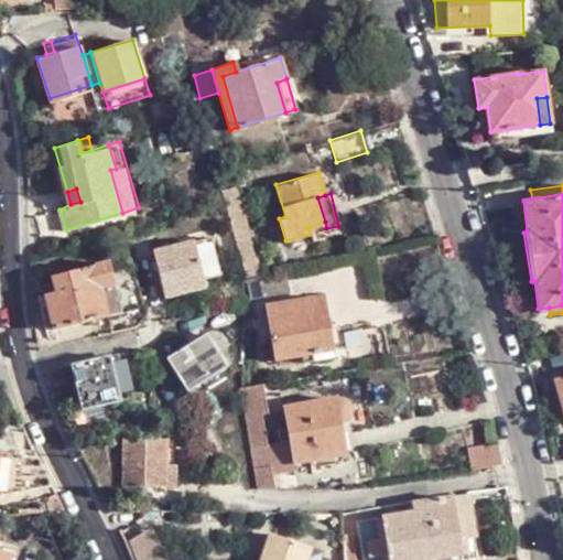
[(195,232),(204,279),(217,277),(208,229),(195,232)]
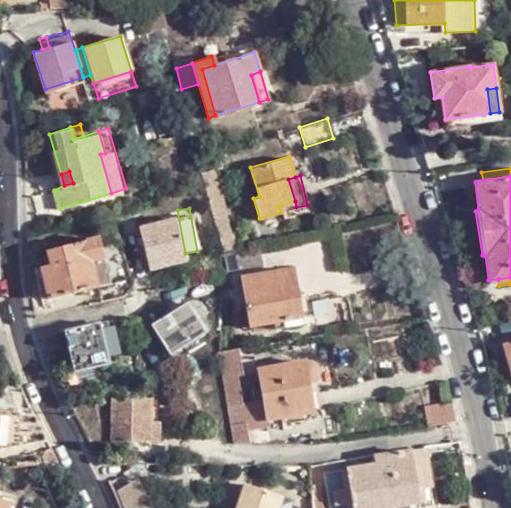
[(172,209),(134,220),(148,267),(186,256),(172,209)]
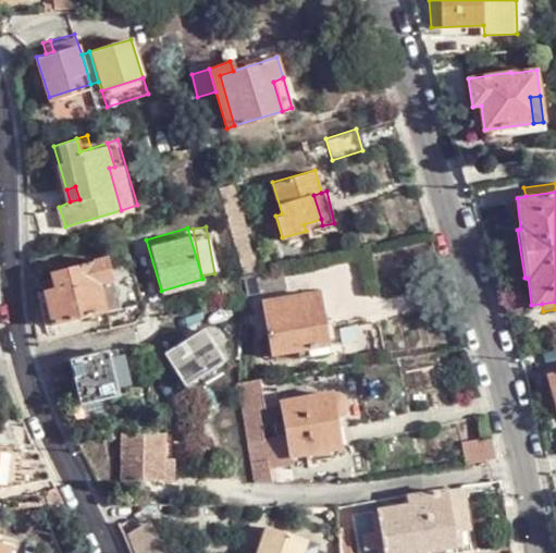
[(42,290),(53,331),(58,331),(56,324),(141,302),(130,252),(50,272),(53,286),(42,290)]
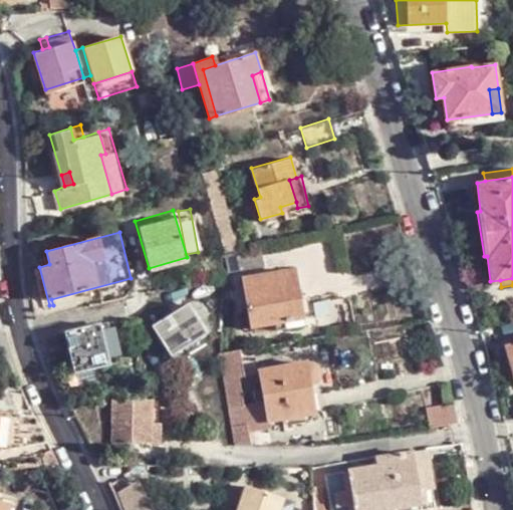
[(243,275),(249,324),(303,316),(297,268),(243,275)]
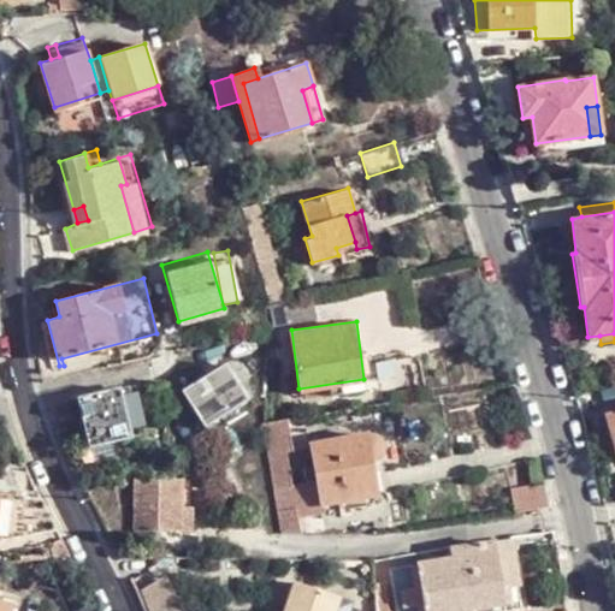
[(225,355),(178,379),(199,420),(247,396),(225,355)]
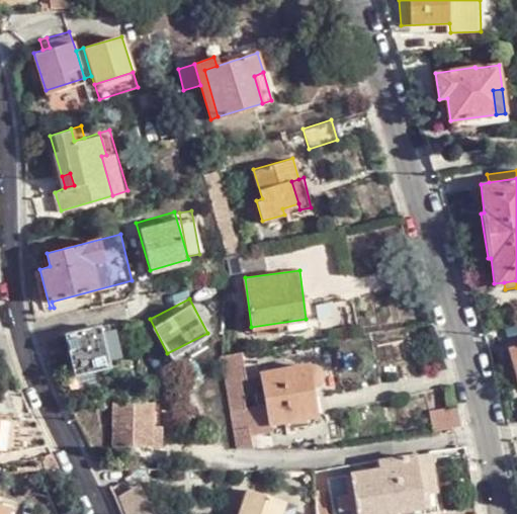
[(71,369),(107,362),(98,318),(62,325),(71,369)]
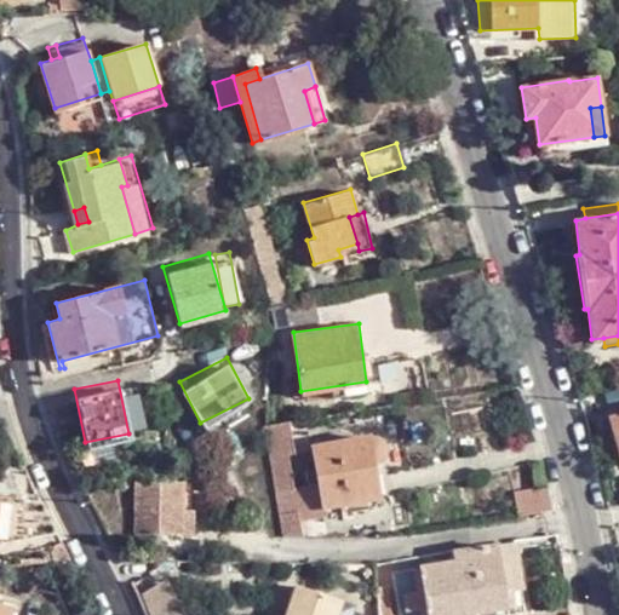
[(136,432),(156,425),(141,383),(120,390),(136,432)]
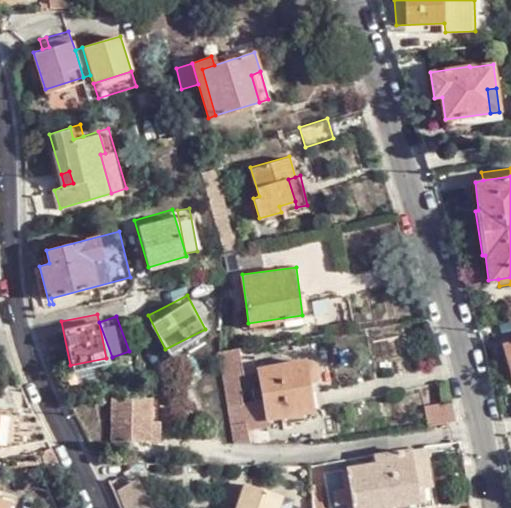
[(245,444),(244,434),(240,395),(235,351),(215,355),(229,445),(245,444)]
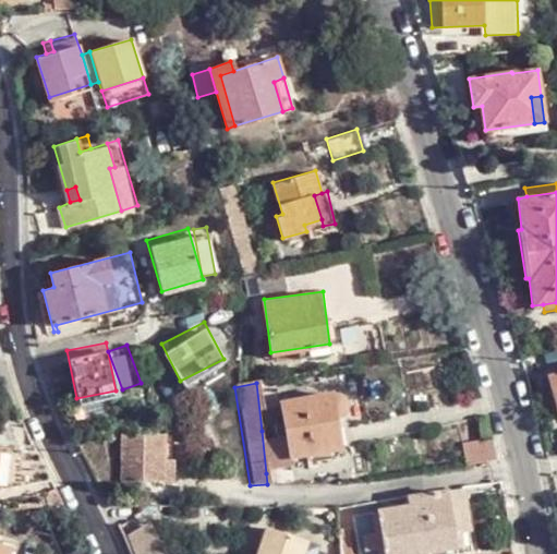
[(262,431),(266,473),(292,469),(290,460),(341,448),(336,416),(343,411),(343,405),(340,399),(336,397),(333,398),(331,392),(281,402),(285,426),(262,431)]
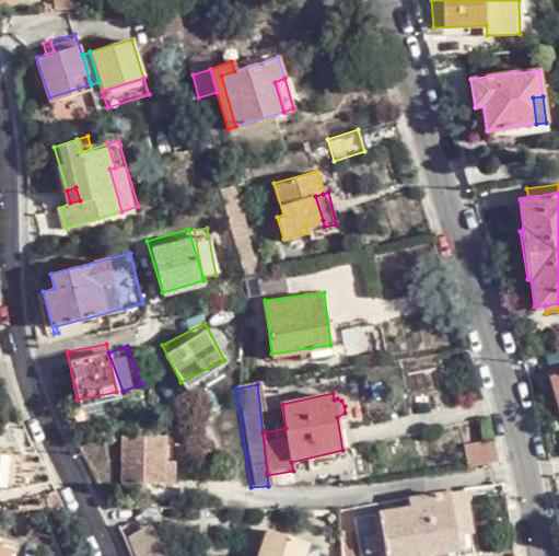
[(127,481),(169,481),(170,460),(170,433),(127,433),(127,481)]
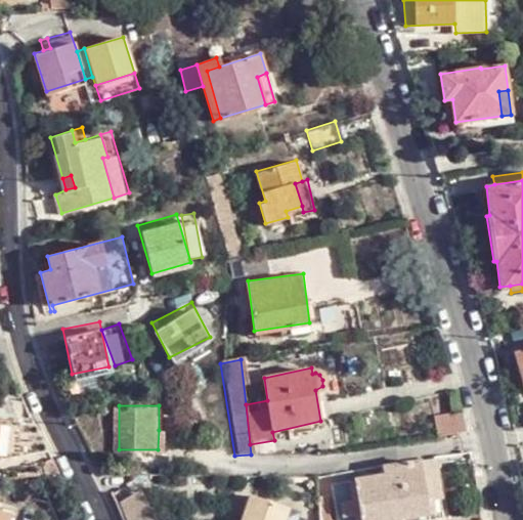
[(438,434),(467,429),(462,410),(434,417),(438,434)]
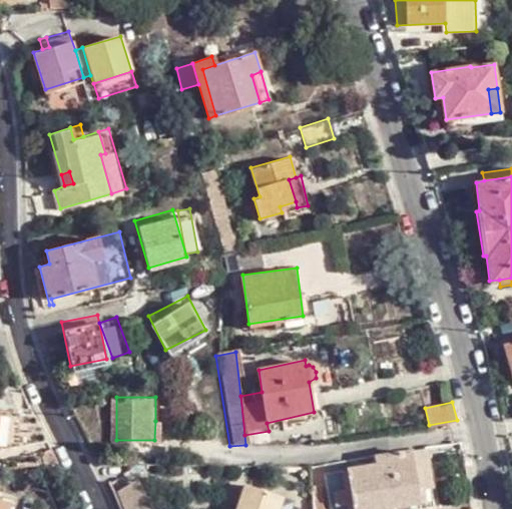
[(47,440),(34,415),(6,411),(5,449),(47,440)]
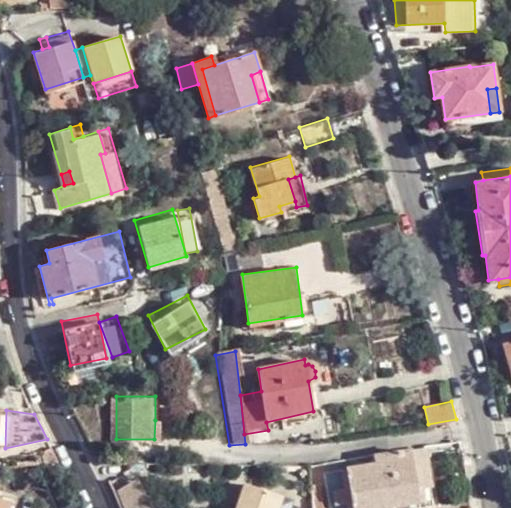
[(163,420),(155,420),(154,439),(163,440),(163,420)]
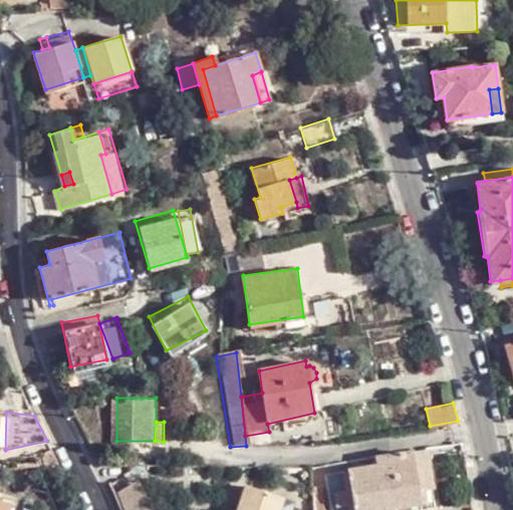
[(426,448),(412,450),(418,488),(425,487),(433,486),(426,448)]
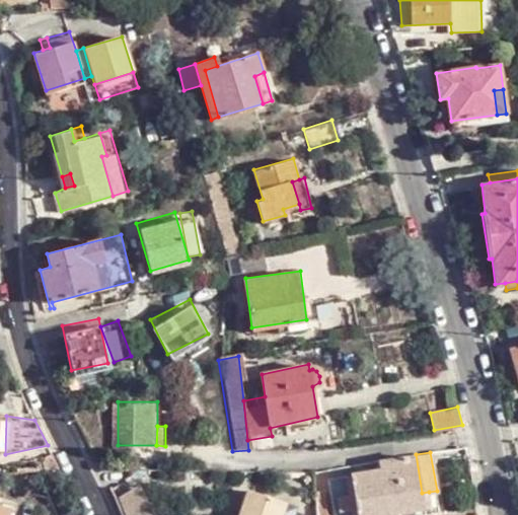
[(422,493),(416,454),(378,460),(380,468),(351,473),(357,514),(396,514),(396,511),(413,509),(424,507),(422,493)]
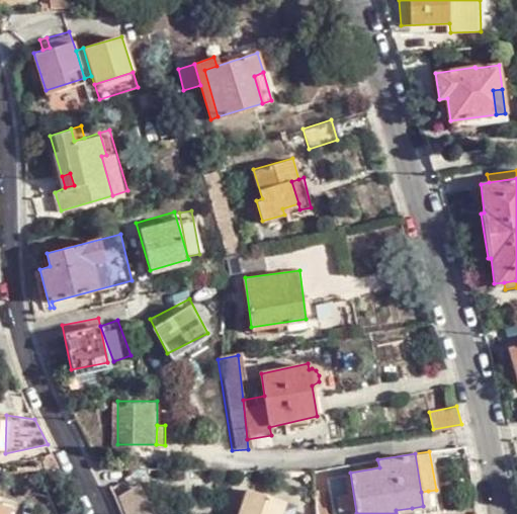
[(334,513),(356,513),(350,473),(329,476),(334,513)]
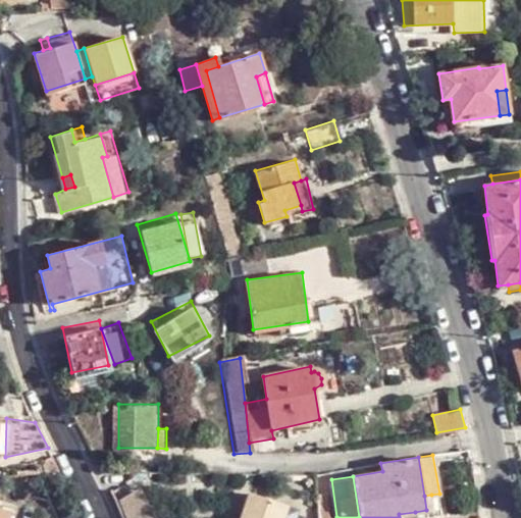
[(287,517),(293,503),(254,489),(244,517),(287,517)]
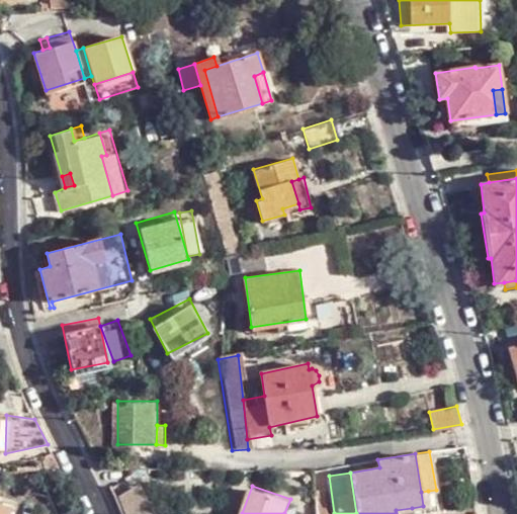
[(316,490),(317,513),(330,513),(328,513),(326,489),(316,490)]
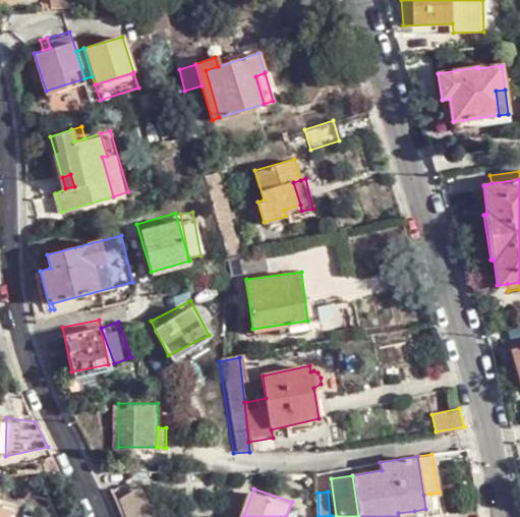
[(430,494),(423,495),(425,509),(426,515),(435,513),(430,494)]
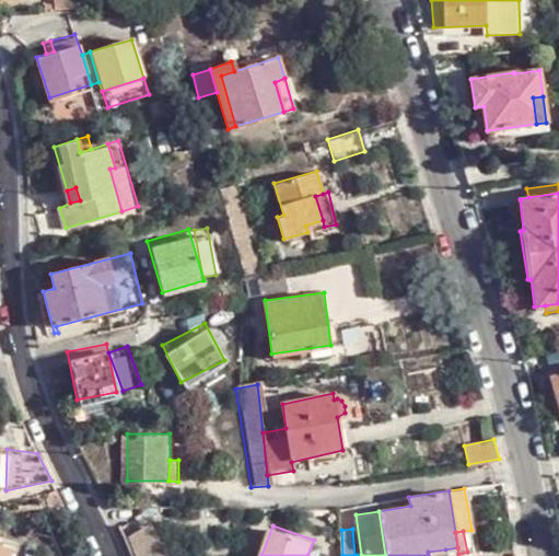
[(307,555),(319,555),(324,543),(314,540),(307,555)]
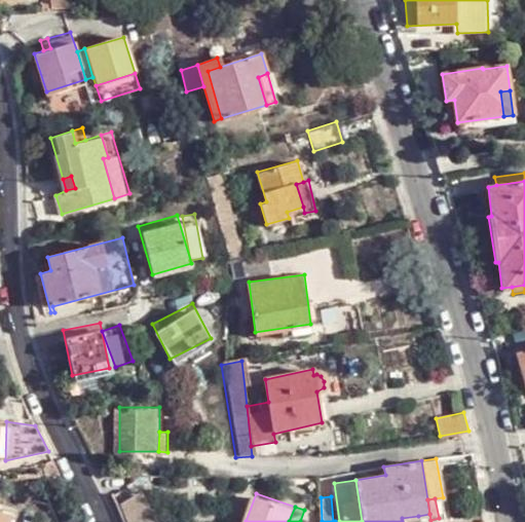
[(14,521),(15,519),(14,515),(12,513),(4,511),(2,521),(14,521)]
